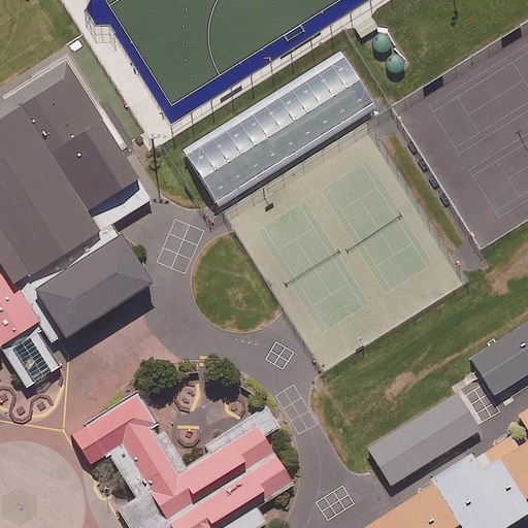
[(376,108),(340,51),(183,150),(219,207),(376,108)]
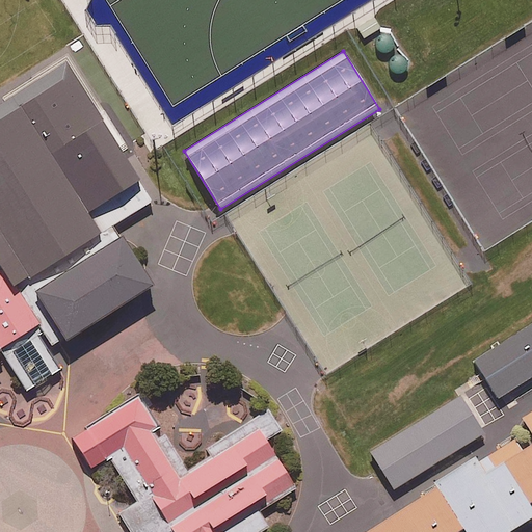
[(0,531),(0,361),(4,360),(23,391),(58,369),(46,347),(149,283),(111,224),(152,200),(64,59),(0,100),(0,531)]
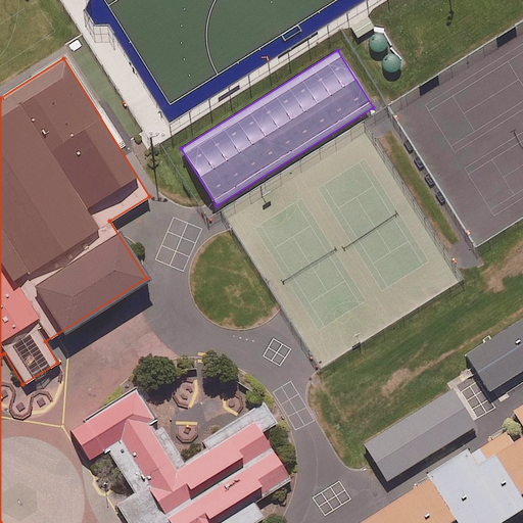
[(522,321),(468,354),(489,390),(522,370),(522,321)]
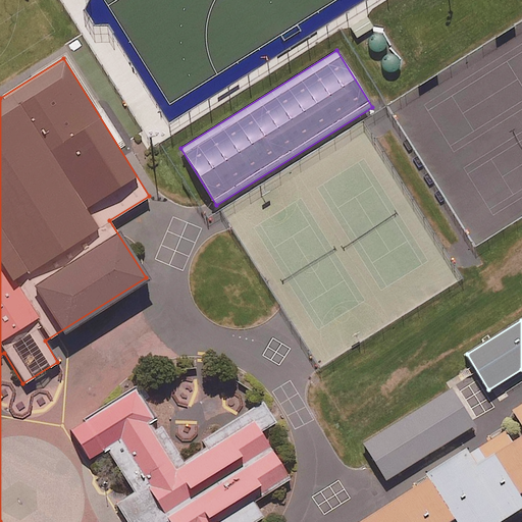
[(250,521),(260,516),(251,501),(289,477),(260,431),(276,421),(262,399),(199,438),(204,447),(183,460),(161,425),(154,429),(150,422),(156,418),(136,384),(100,406),(80,419),(100,454),(107,449),(134,491),(115,503),(126,521),(250,521)]
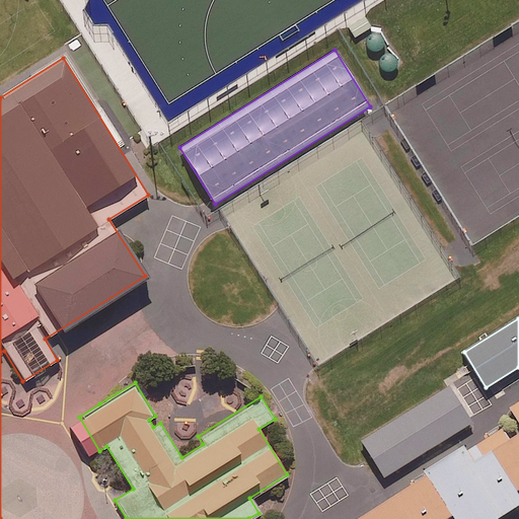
[(469,418),(448,384),(360,439),(371,457),(383,476),(471,421),(469,418)]
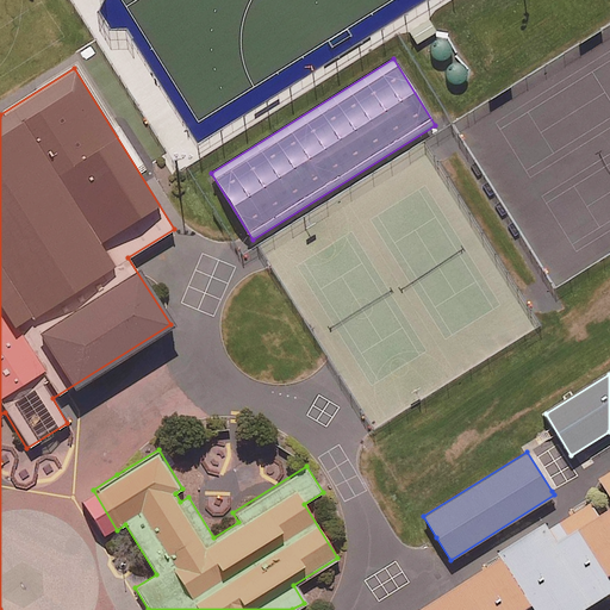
[(498,558),(416,609),(580,609),(609,591),(609,579),(609,577),(609,576),(609,467),(596,478),(609,497),(593,508),(589,500),(547,528),(542,521),(495,552),(498,558)]
